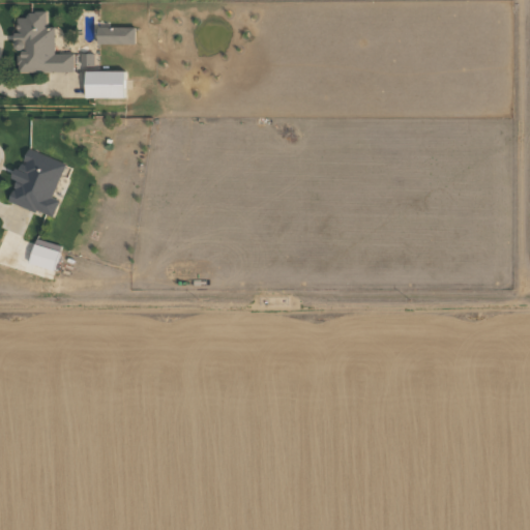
[(74,71),(74,54),(55,54),(54,28),(46,28),(46,13),(16,15),(16,51),(18,51),(18,72),(74,71)]
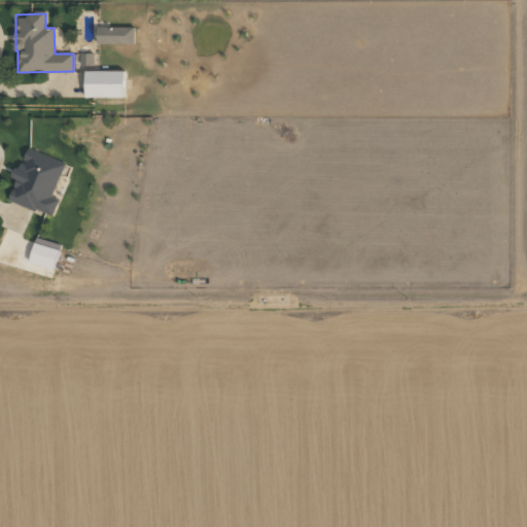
[(134,43),(134,27),(97,27),(97,43),(134,43)]
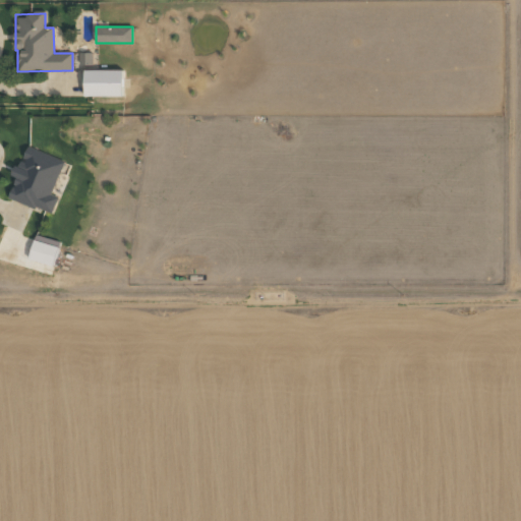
[(92,65),(93,54),(79,53),(78,64),(92,65)]
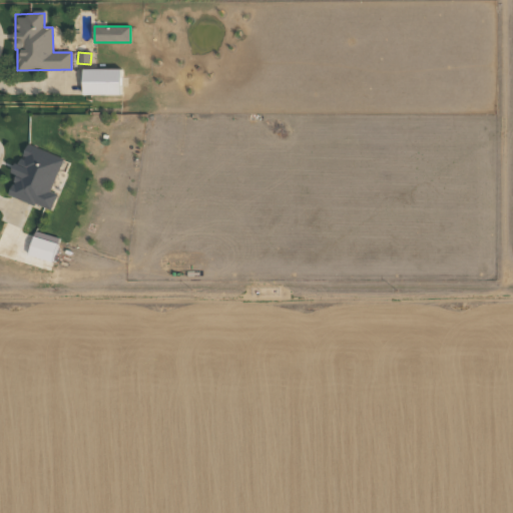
[(120,95),(120,69),(82,68),(82,94),(120,95)]
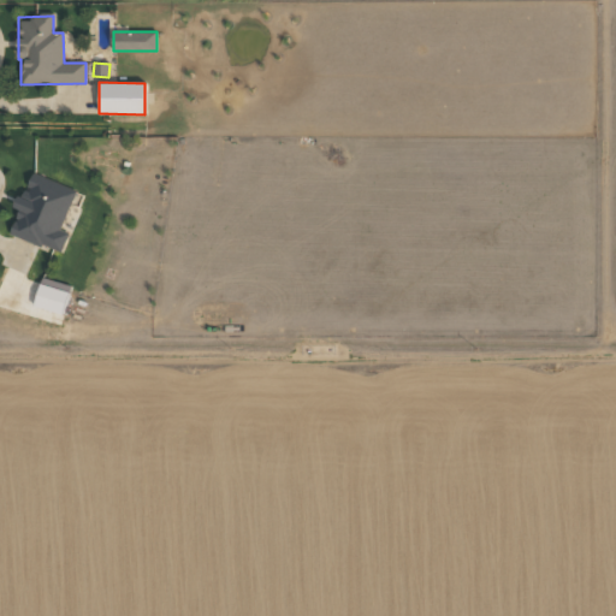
[(7,234),(60,253),(69,232),(60,229),(76,190),(33,173),(25,193),(23,191),(7,234)]
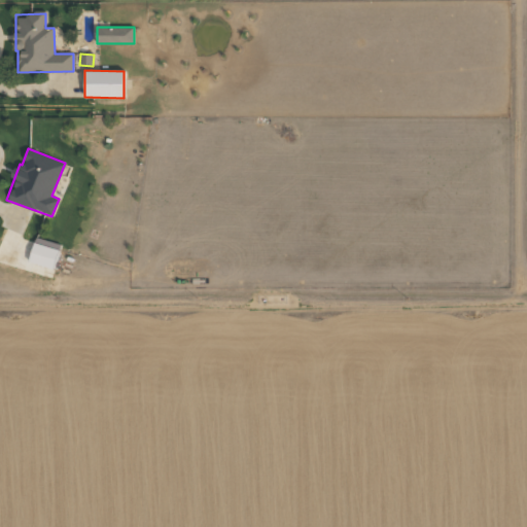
[(53,270),(61,245),(36,237),(28,261),(53,270)]
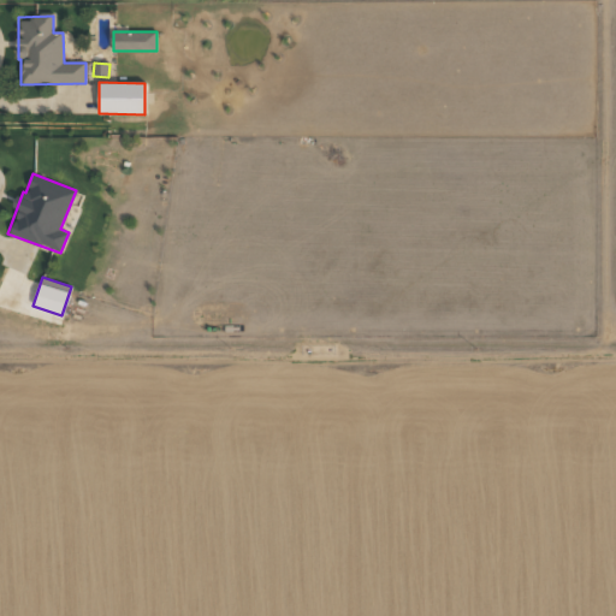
All buildings are outlined.
